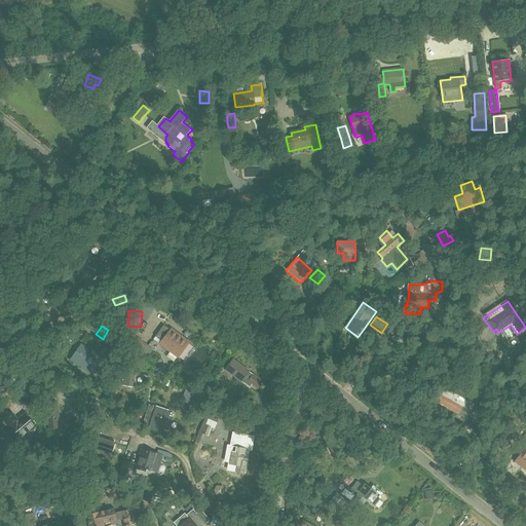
[(162,327),(154,339),(161,343),(159,346),(178,360),(188,344),(170,331),(170,332),(162,327)]
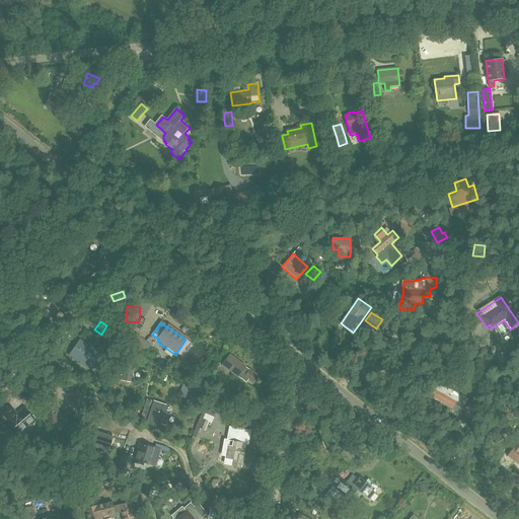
[(147,342),(137,334),(131,342),(140,350),(147,342)]
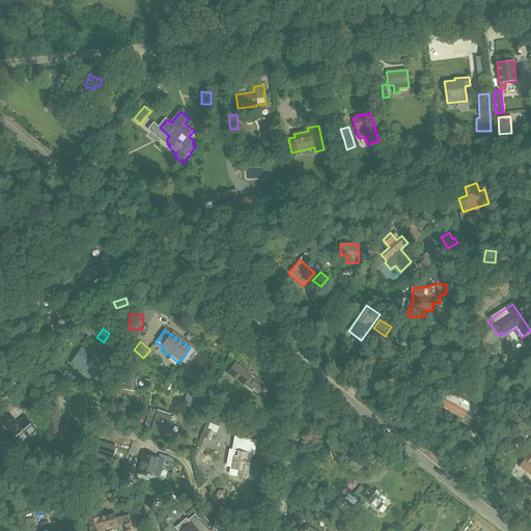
[(108,342),(105,346),(107,352),(112,352),(115,347),(113,343),(108,342)]
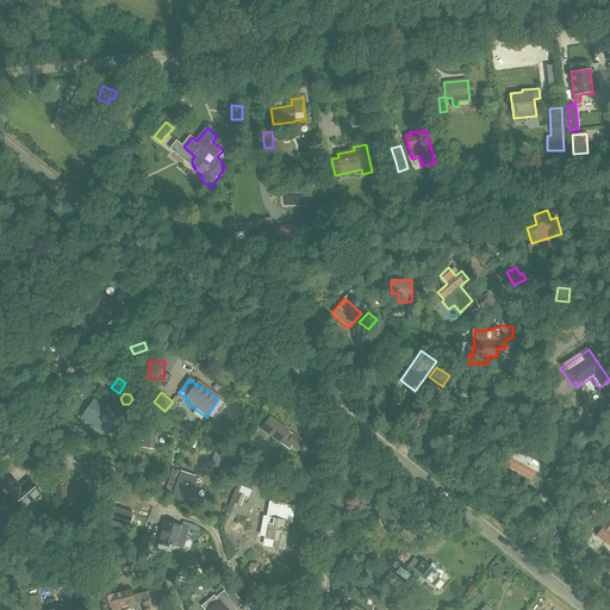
[(101,405),(94,400),(81,418),(104,434),(118,415),(103,404),(101,405)]
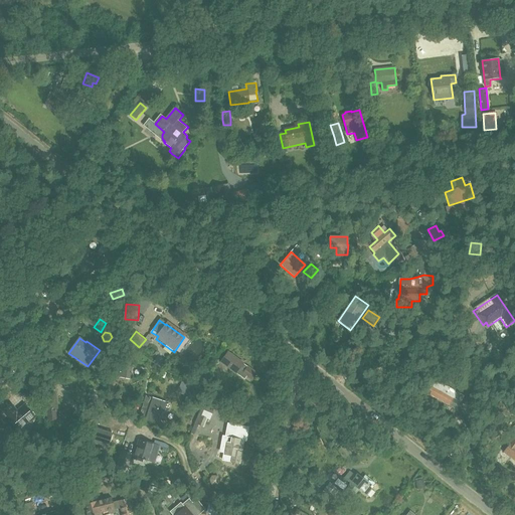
[(483,349),(476,353),(480,360),(487,357),(483,349)]
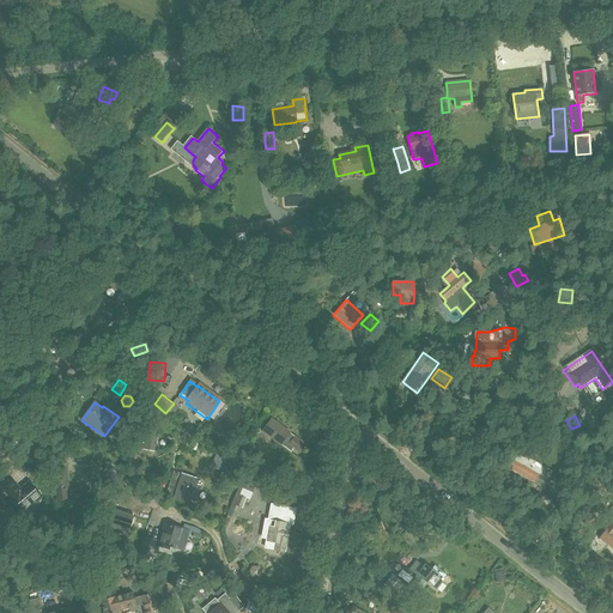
[(301,450),(305,443),(271,419),(263,430),(290,449),(293,445),(301,450)]
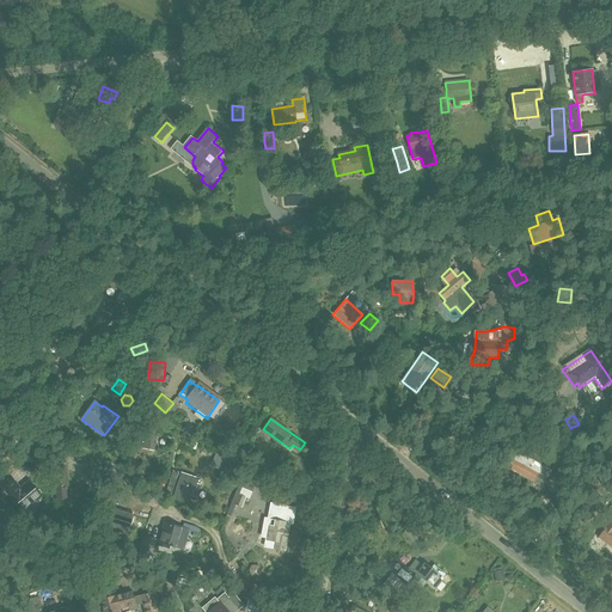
[(148,423),(144,447),(154,450),(158,426),(148,423)]
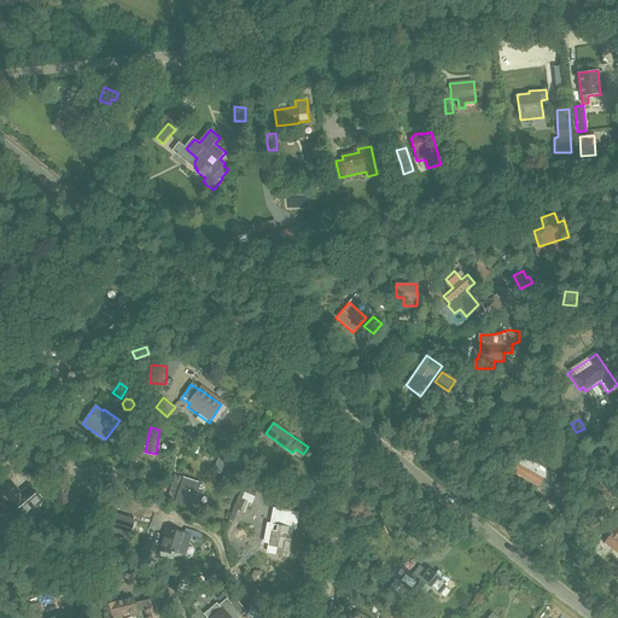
[(190,427),(184,436),(193,442),(199,433),(190,427)]
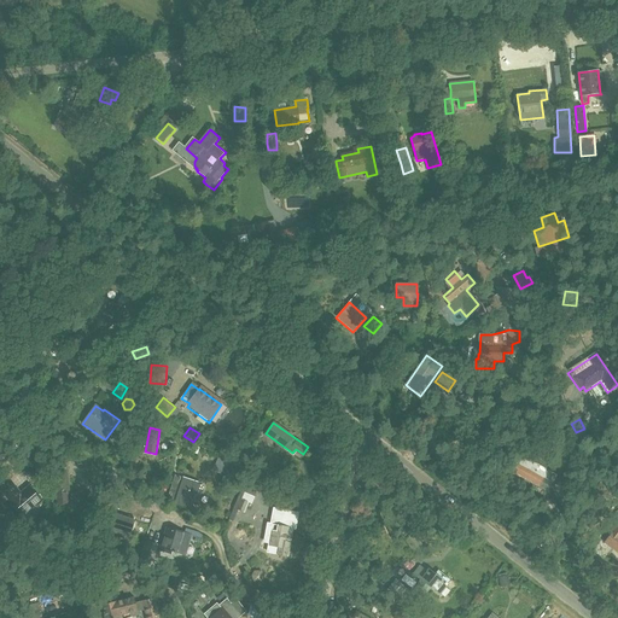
[(522,456),(514,472),(541,487),(547,474),(537,470),(540,466),(522,456)]
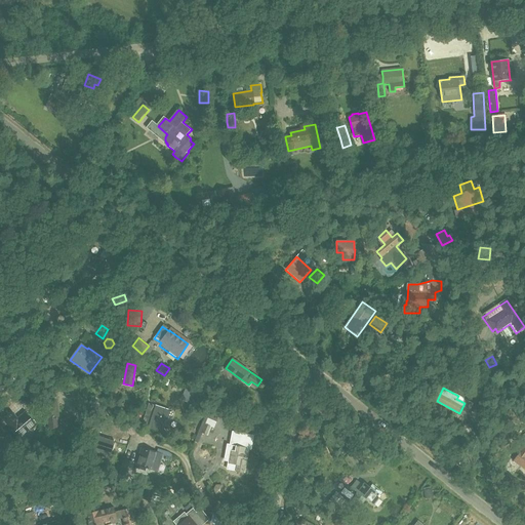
[(39,401),(38,391),(21,392),(22,396),(23,401),(39,401)]
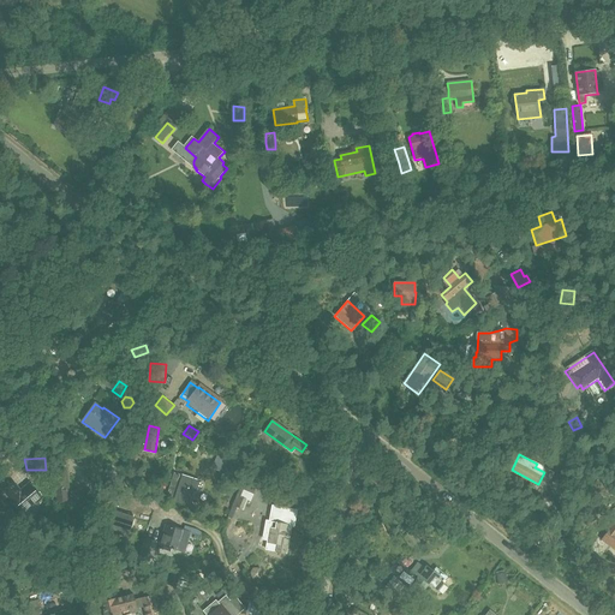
[(112,466),(107,477),(117,482),(121,470),(112,466)]
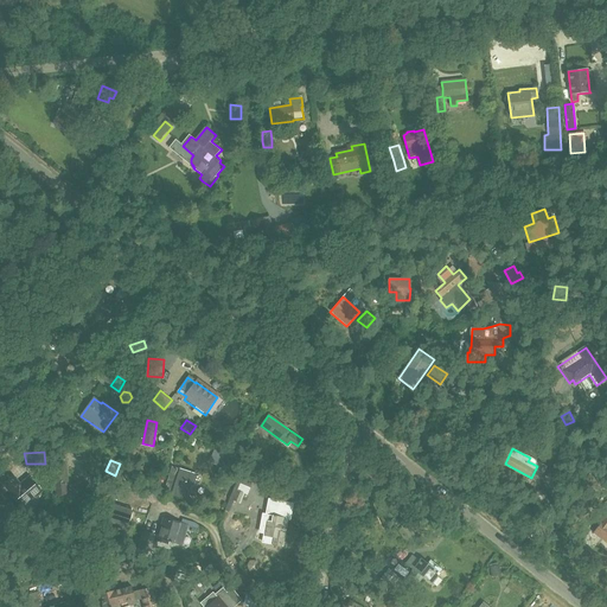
[(298,473),(295,462),(283,465),(286,475),(298,473)]
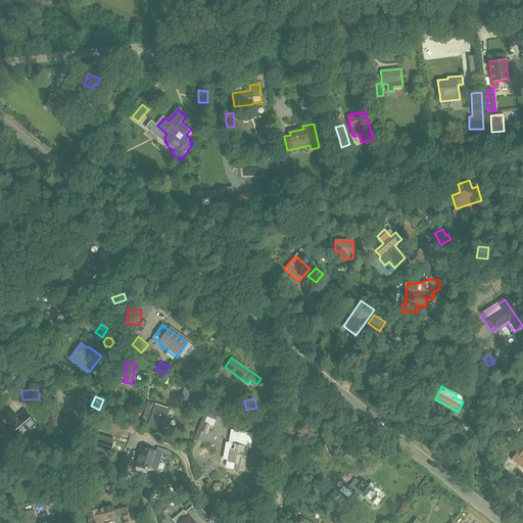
[(42,414),(44,413),(47,428),(61,426),(57,400),(43,402),(43,405),(41,406),(42,414)]
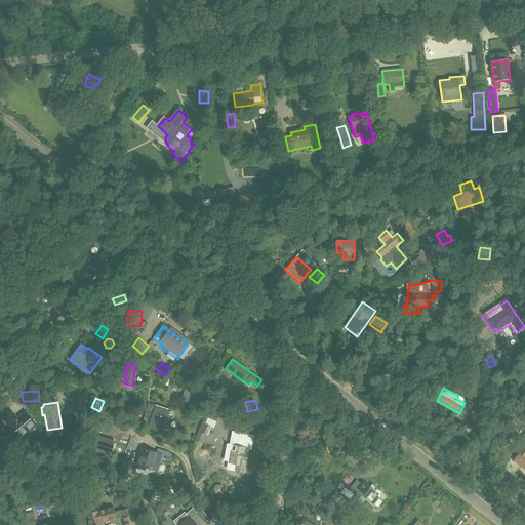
[(140,428),(148,430),(147,432),(163,436),(171,410),(156,405),(156,406),(149,404),(140,428)]
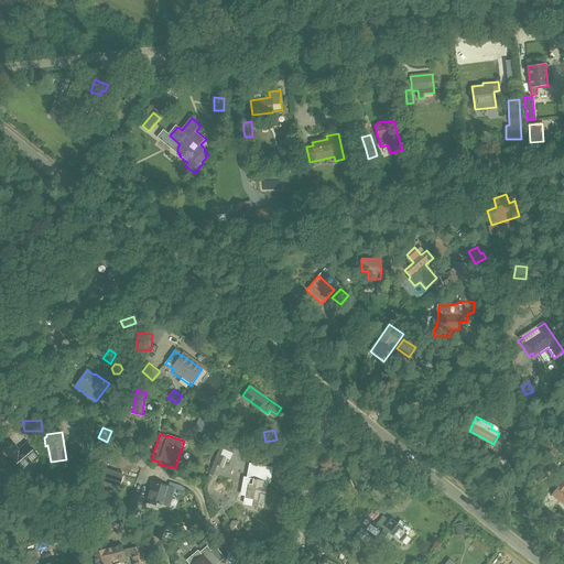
[(0,455),(17,475),(40,456),(29,443),(19,452),(11,443),(0,452),(0,455)]
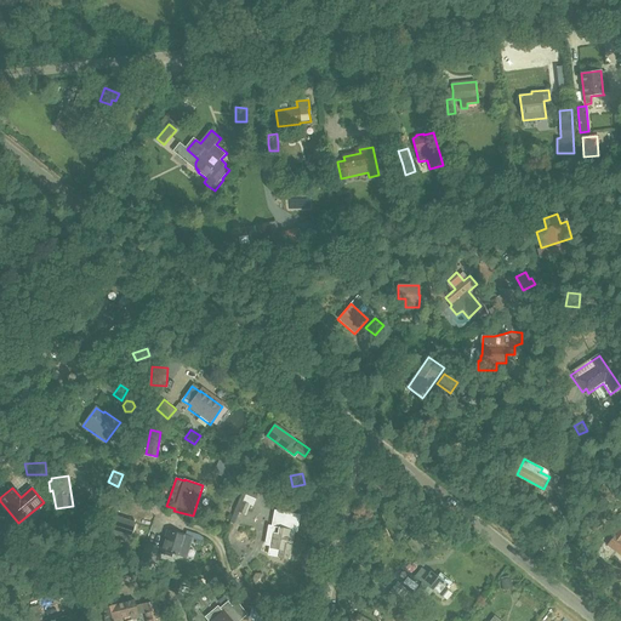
[(274,527),(269,525),(268,533),(271,533),(271,536),(268,536),(267,543),(271,545),(269,554),(289,558),(291,543),(289,543),(290,530),(295,530),(297,514),(277,511),(274,527)]
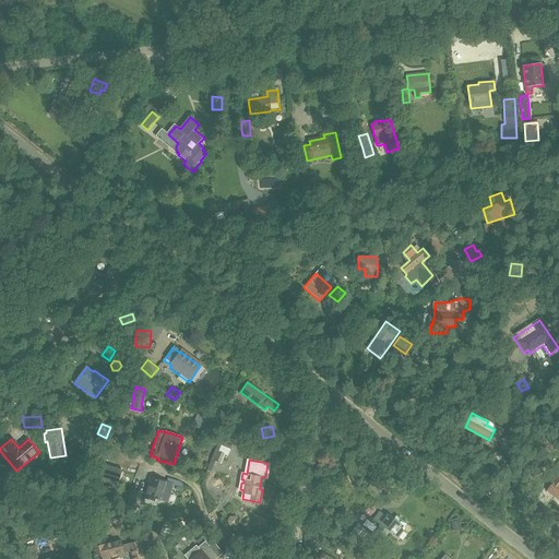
[(122,470),(117,467),(116,472),(109,470),(109,467),(105,466),(99,483),(116,488),(122,470)]
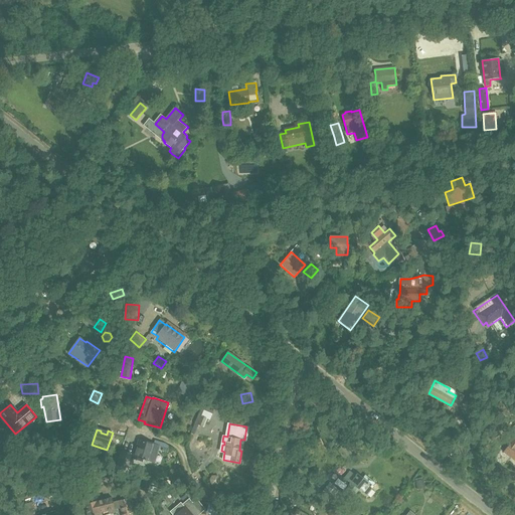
[(338,436),(331,443),(336,448),(343,441),(338,436)]
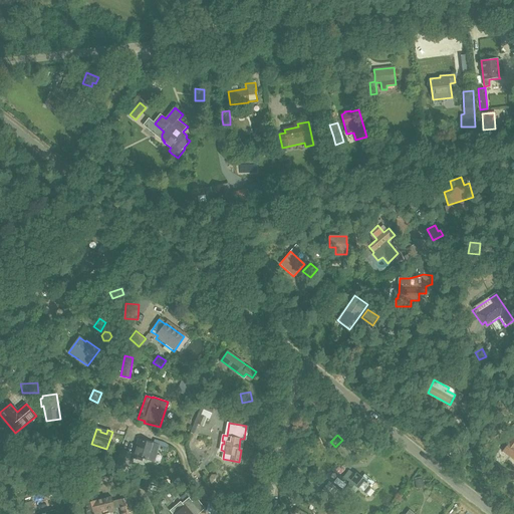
[(513,437),(503,452),(513,460),(513,437)]
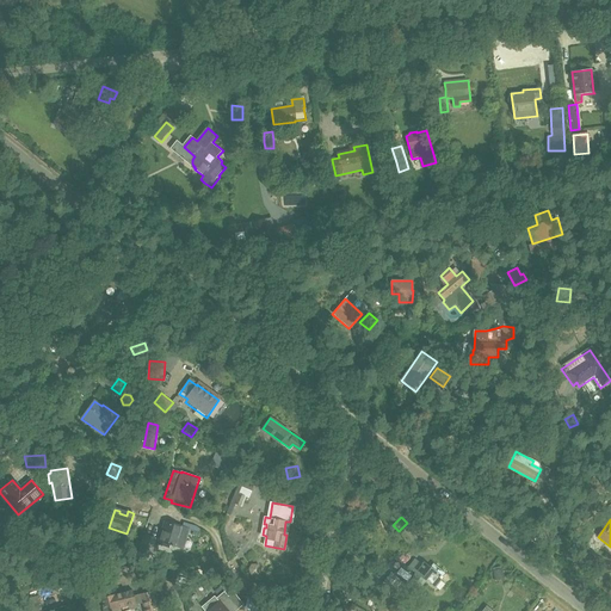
[(189,530),(183,528),(166,523),(160,541),(159,544),(170,548),(171,544),(183,548),(189,530)]
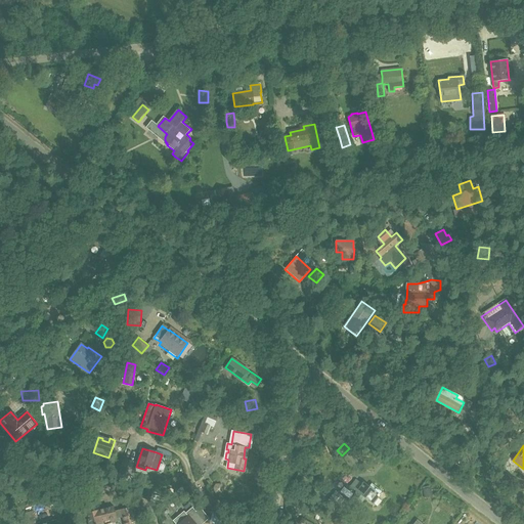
[(117,477),(128,481),(133,462),(123,457),(117,477)]
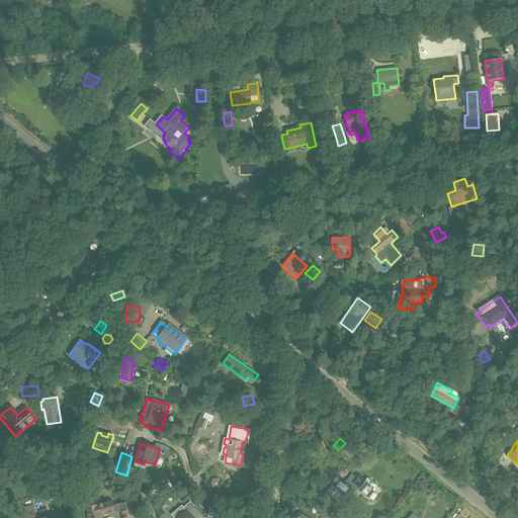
[(64,459),(54,456),(52,464),(62,466),(64,459)]
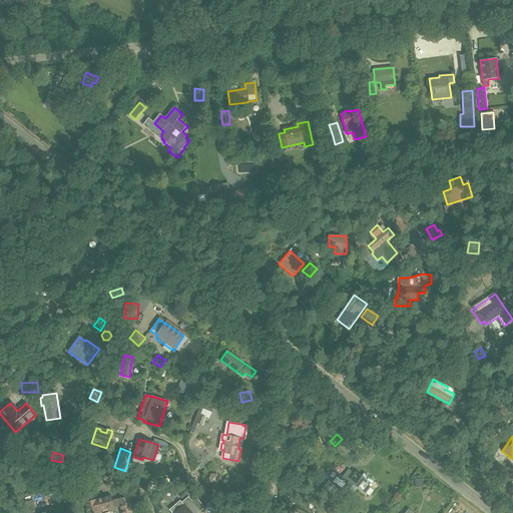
[(369,469),(362,477),(357,473),(355,476),(348,470),(343,477),(350,482),(347,485),(355,491),(358,487),(365,493),(378,476),(369,469)]
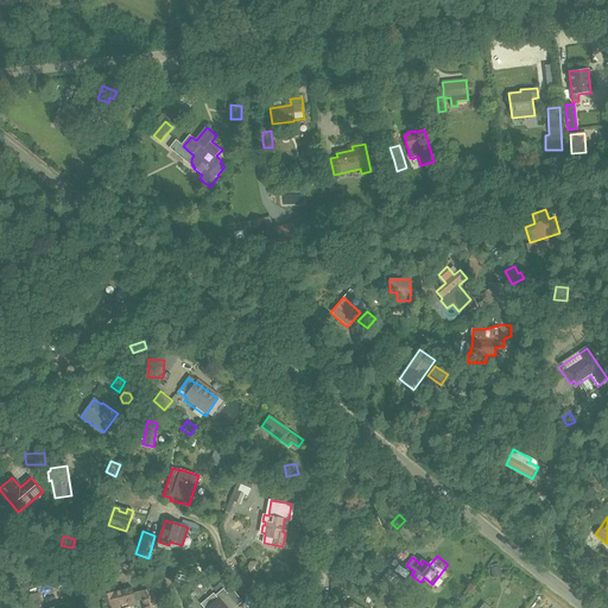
[(251,561),(247,567),(249,571),(257,572),(260,567),(258,561),(251,561)]
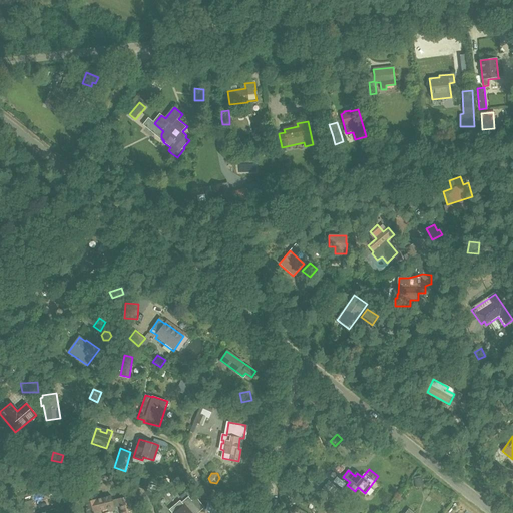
[(422,478),(415,480),(417,487),(424,485),(422,478)]
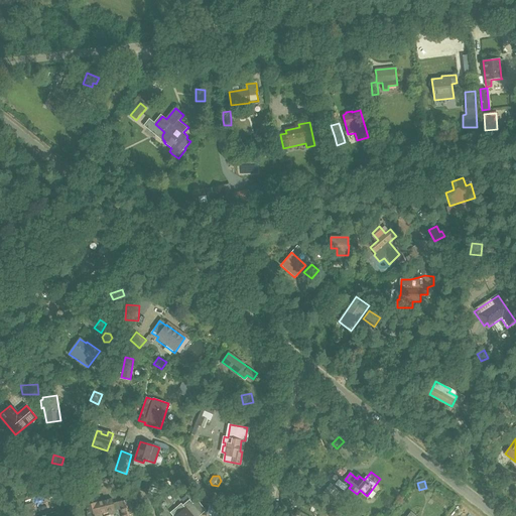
[(333,499),(340,492),(331,484),(324,491),(333,499)]
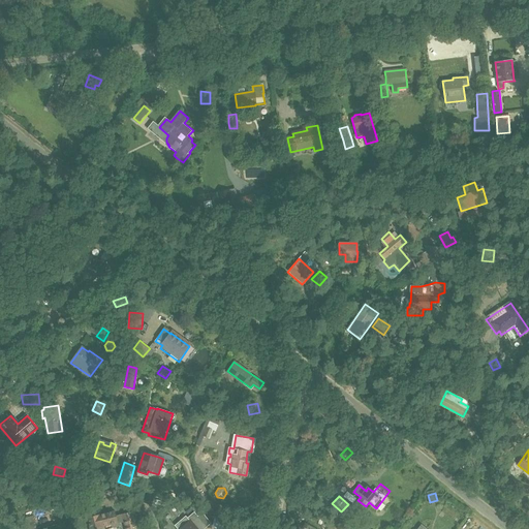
[(164,509),(165,503),(154,500),(152,505),(164,509)]
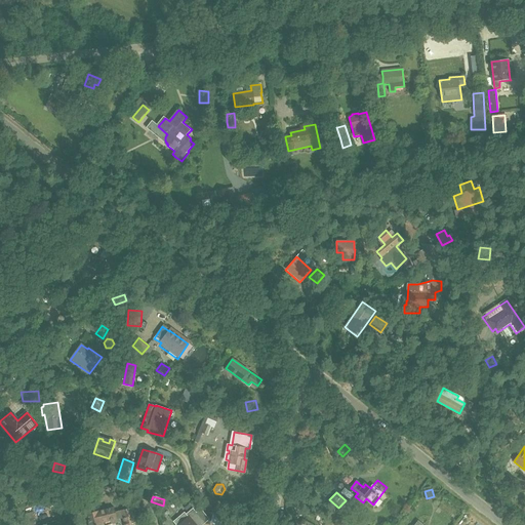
[(124,524),(145,524),(142,511),(133,513),(131,507),(121,509),(122,513),(116,515),(115,509),(87,515),(88,524),(103,524),(103,522),(123,518),(124,524)]
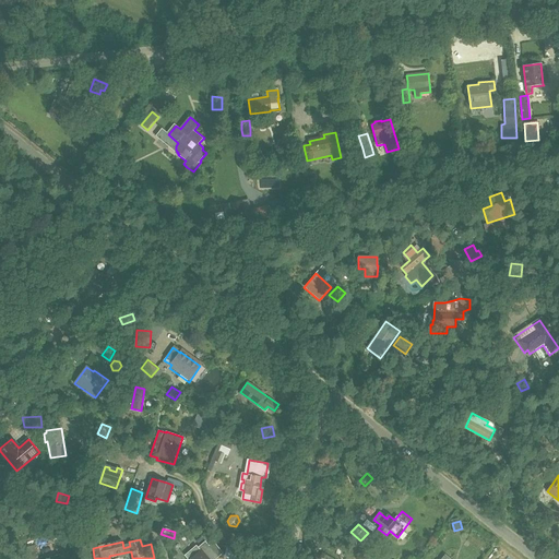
[(215,558),(223,552),(214,542),(210,546),(205,542),(198,547),(202,551),(192,558),(215,558)]
